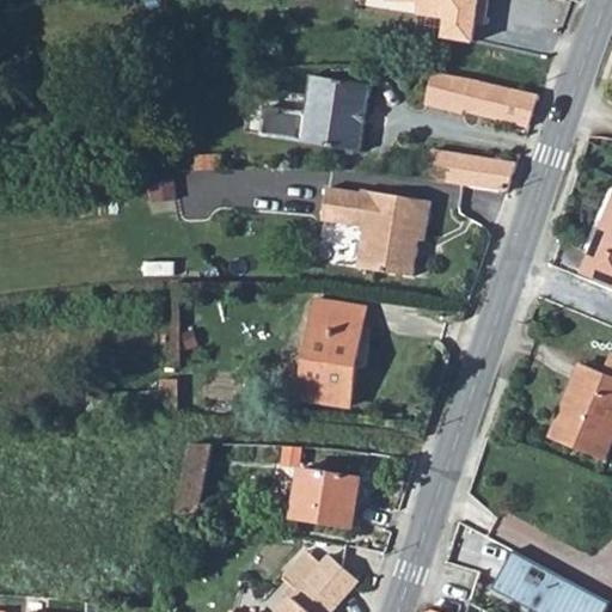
[(385,0),(386,4),(417,2),(416,14),(447,19),(476,24),(484,25),(487,0),(385,0)]
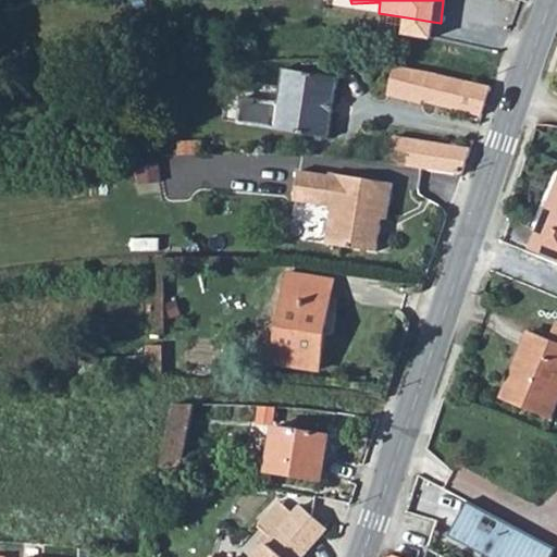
[(433,22),(407,17),(405,35),(431,39),(433,22)]
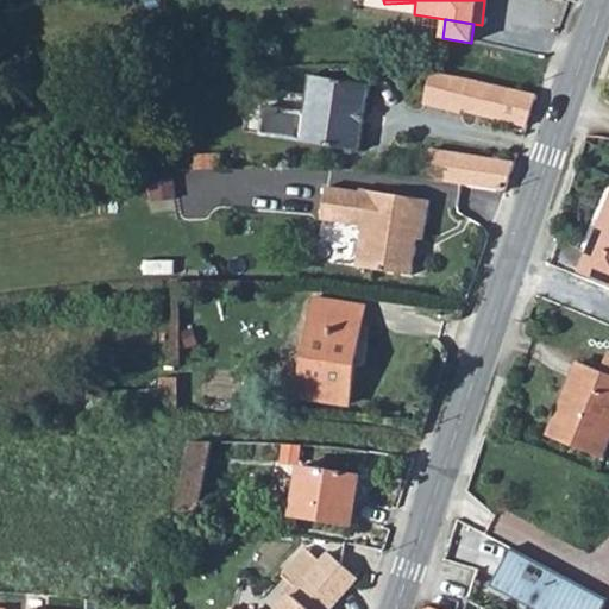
[(431,74),(424,108),(464,114),(465,112),(471,82),(431,74)]
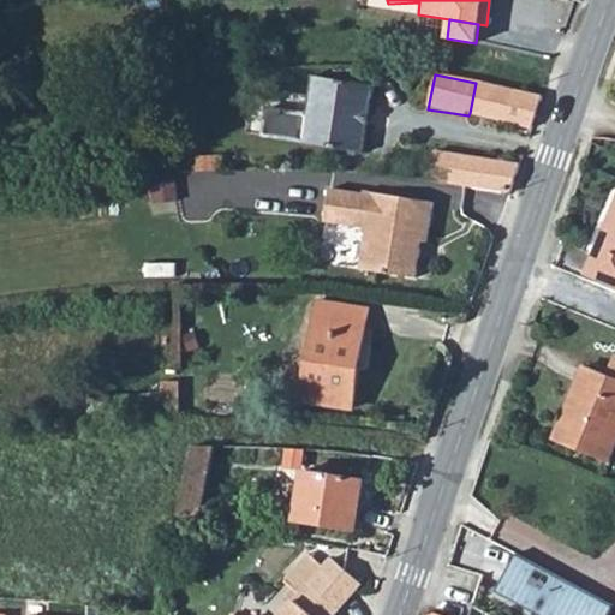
[(261,136),(362,153),(374,88),(314,78),(305,117),(266,109),(261,136)]
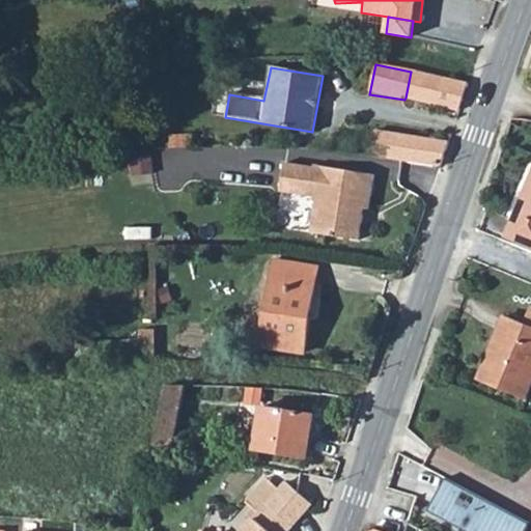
[(406,98),(458,112),(468,84),(411,72),(406,98)]
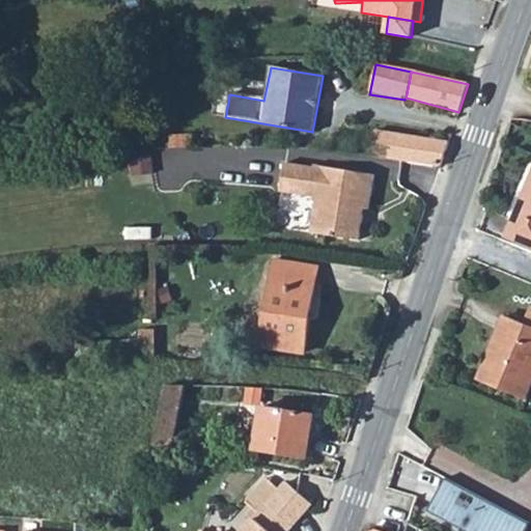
[(388,156),(388,152),(392,132),(378,130),(373,154),(388,156)]
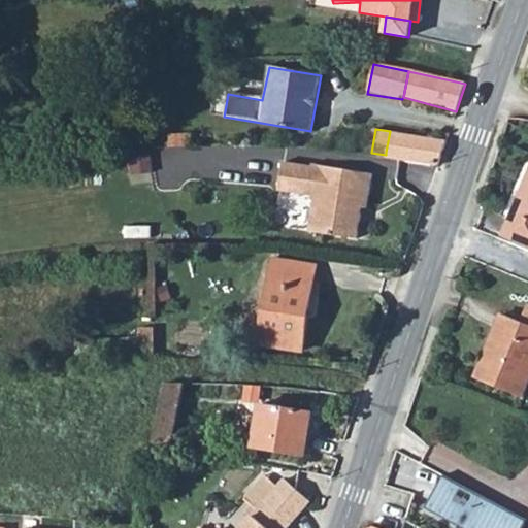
[(390,131),(386,152),(386,155),(438,165),(446,141),(390,130),(390,131)]
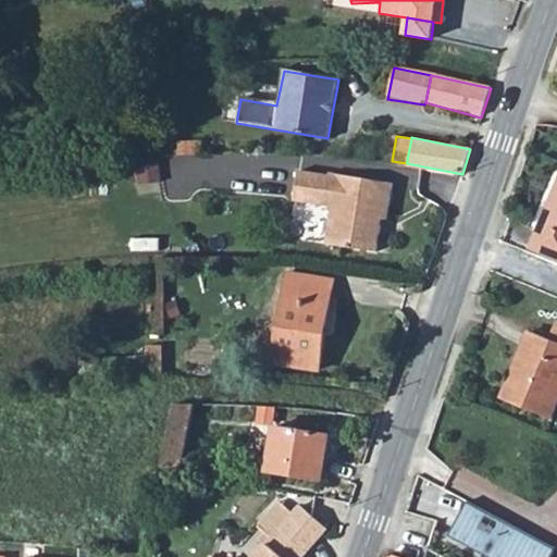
[(180,155),(192,153),(193,141),(182,141),(180,155)]
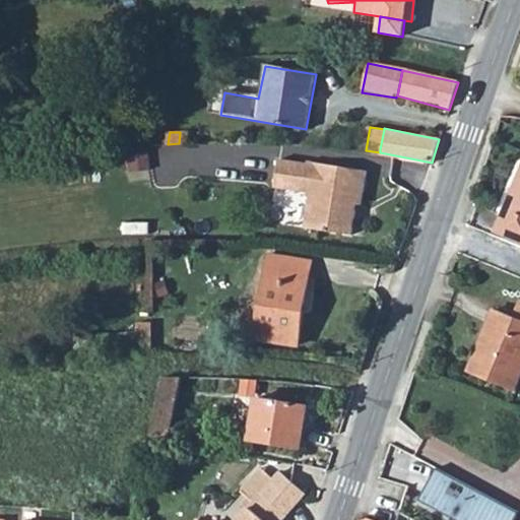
[(307,166),(278,161),(274,191),(311,196),(306,233),(352,239),(356,212),(352,211),(353,205),(358,206),(362,206),(367,171),(308,163),(307,166)]
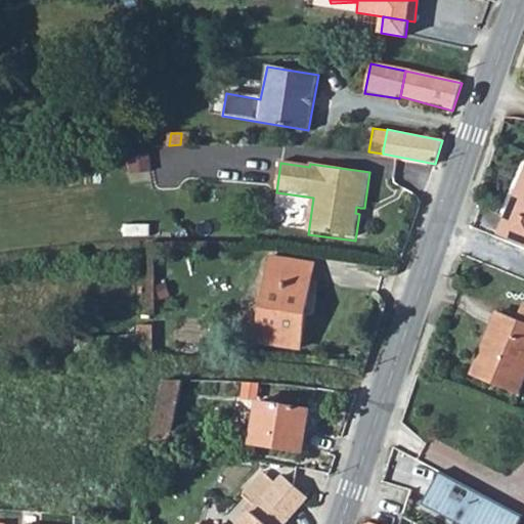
[(523,166),(496,234),(523,245),(523,166)]
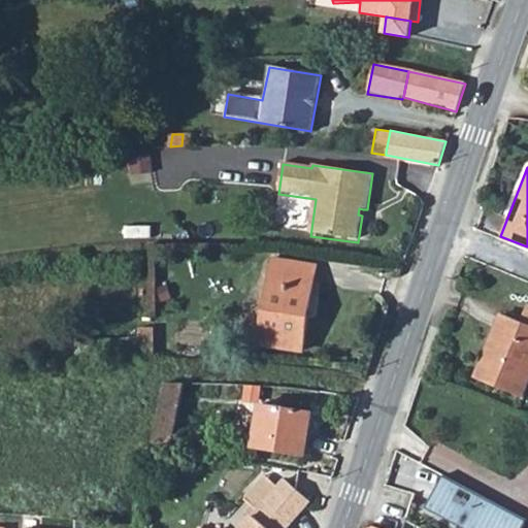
[(260,347),(302,352),(316,266),(272,261),(260,347)]
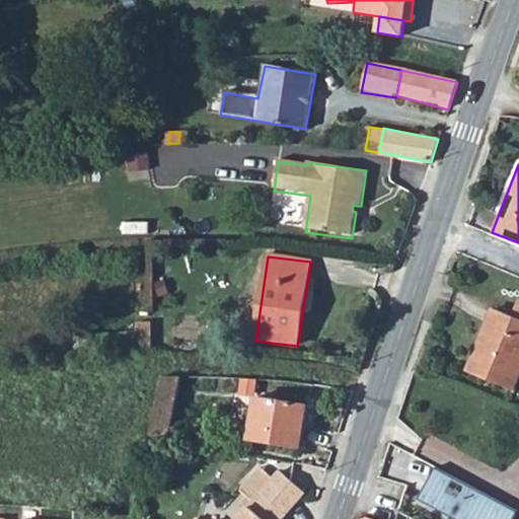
[(465,373),(507,390),(518,360),(518,302),(516,301),(509,320),(489,312),(465,373)]
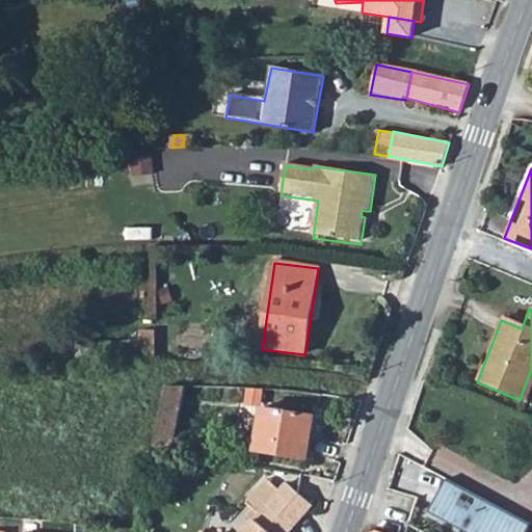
[(141,356),(155,356),(155,331),(142,331),(141,356)]
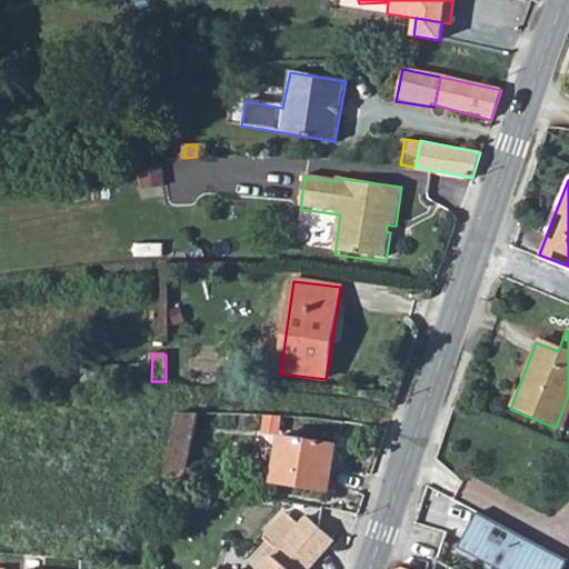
[(159,480),(177,483),(188,416),(188,412),(169,412),(159,480)]
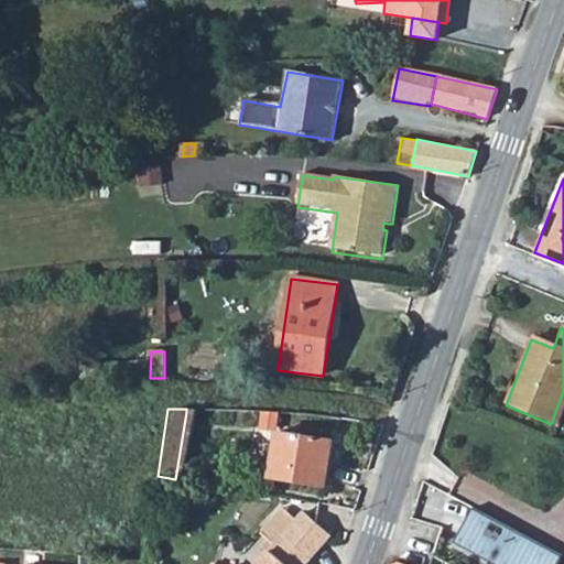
[(273,479),(327,488),(334,451),(279,442),(273,479)]
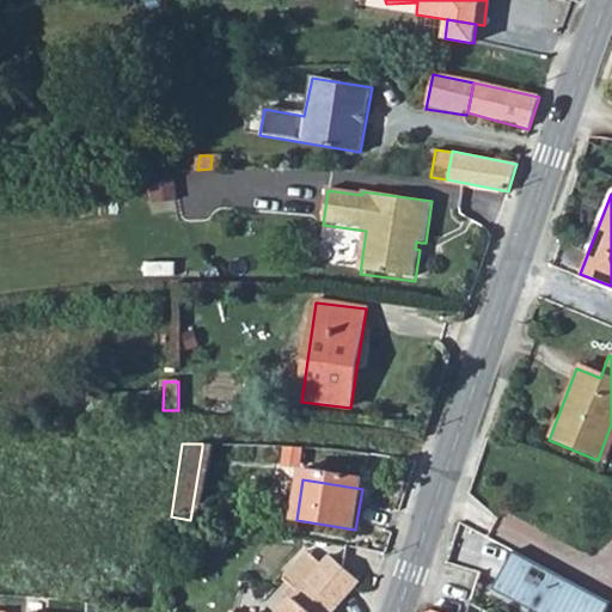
[(513,554),(495,589),(538,611),(604,611),(610,603),(513,554)]
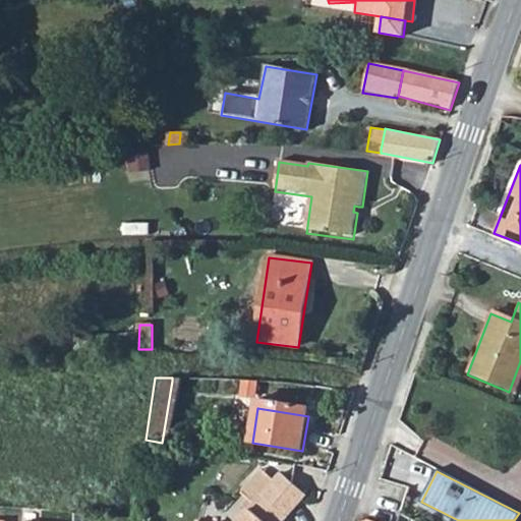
[(247,490),(258,502),(275,484),(264,474),(247,490)]
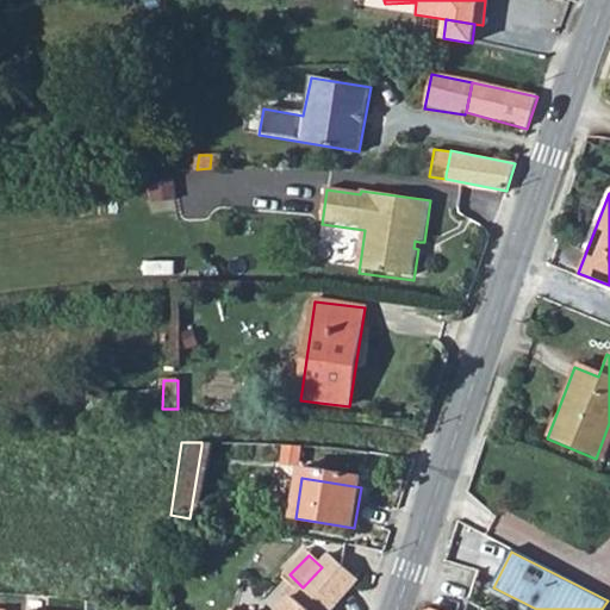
[(331,609),(356,583),(330,558),(322,567),(303,587),(281,609),(235,609),(234,609),(331,609)]
